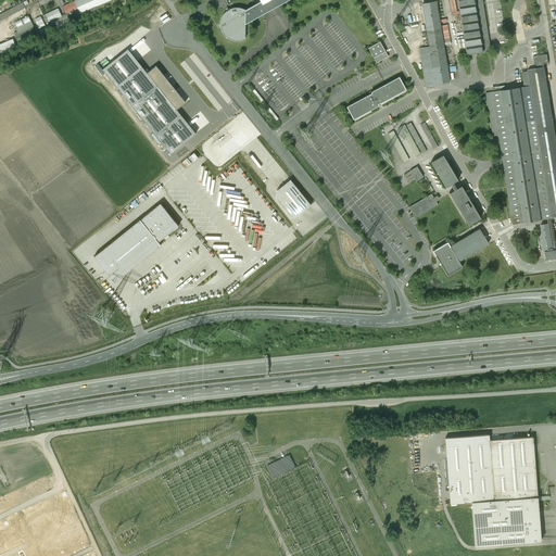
[(76,0),(63,7),(66,14),(78,9),(79,11),(80,13),(90,9),(91,12),(97,9),(96,7),(110,0),(76,0)]
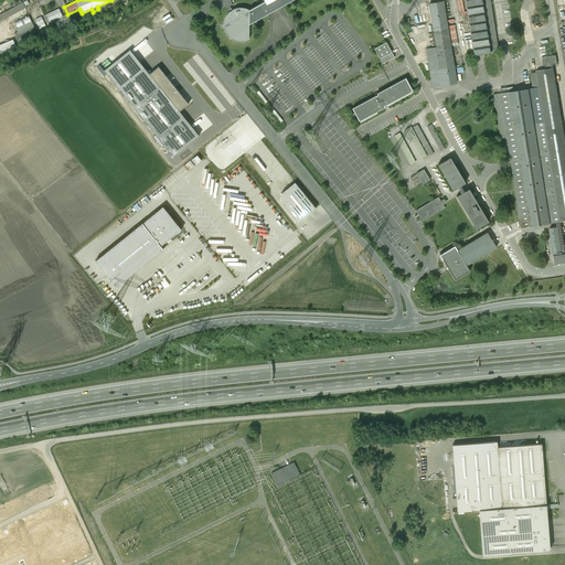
[(235,39),(243,41),(251,39),(251,24),(295,0),(266,0),(267,1),(251,10),(240,8),(232,10),(226,18),(225,28),(227,34),(235,39)]
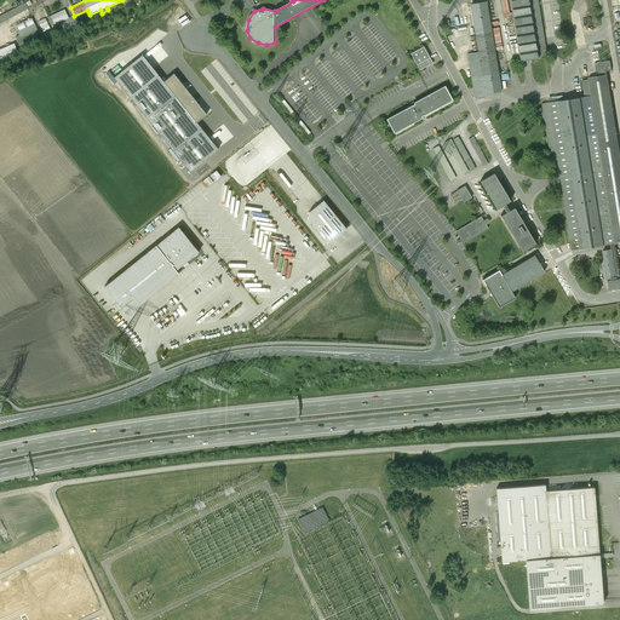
[(538,0),(512,0),(522,61),(547,56),(538,0)]
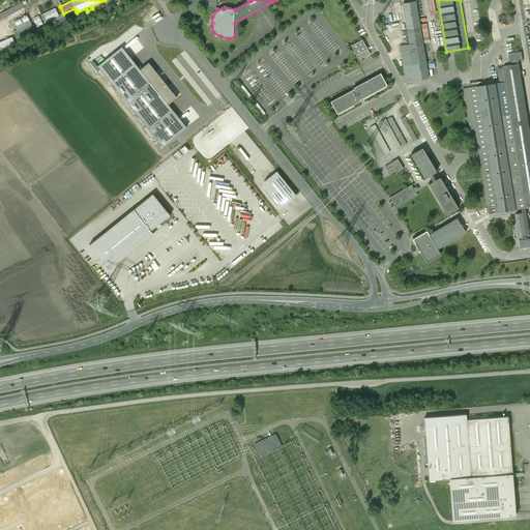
[(417,1),(403,3),(410,43),(400,46),(406,82),(430,78),(417,1)]
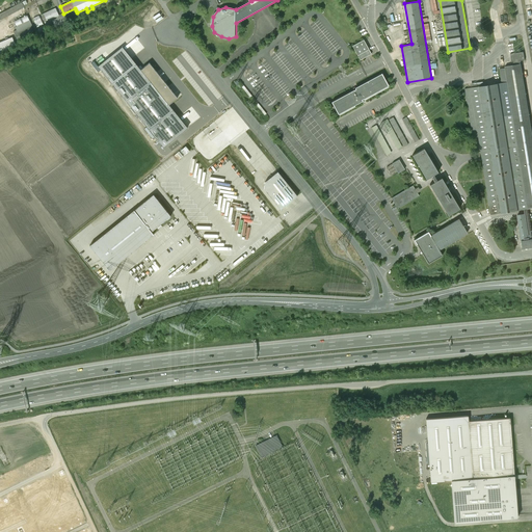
[(0,14),(0,20),(24,7),(22,2),(0,14)]
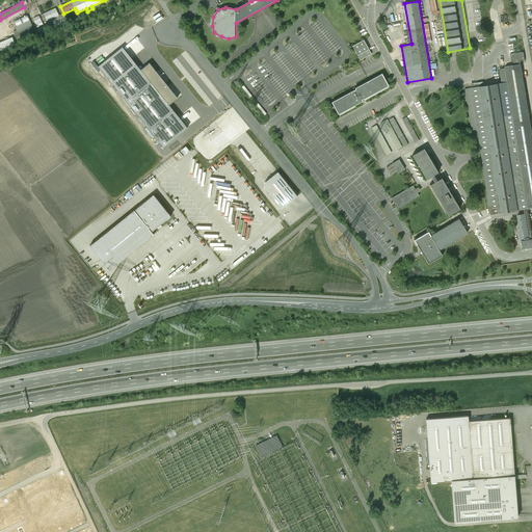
[(59,16),(55,8),(42,15),(45,22),(59,16)]
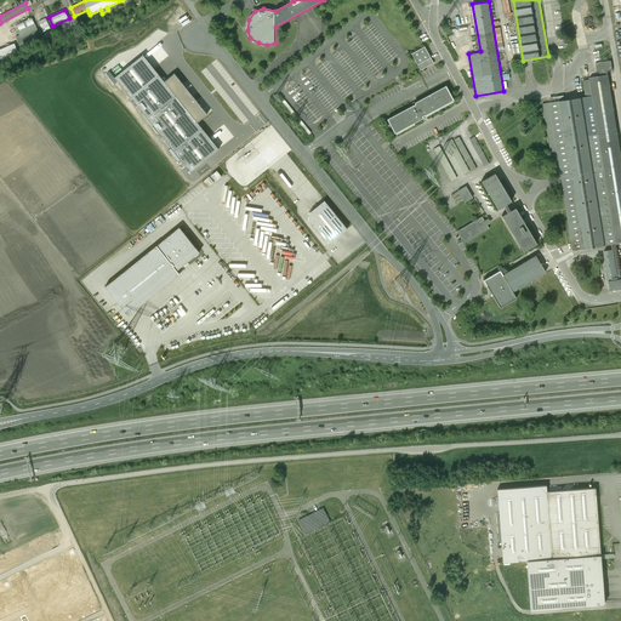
[(75,17),(61,24),(66,33),(79,27),(75,17)]
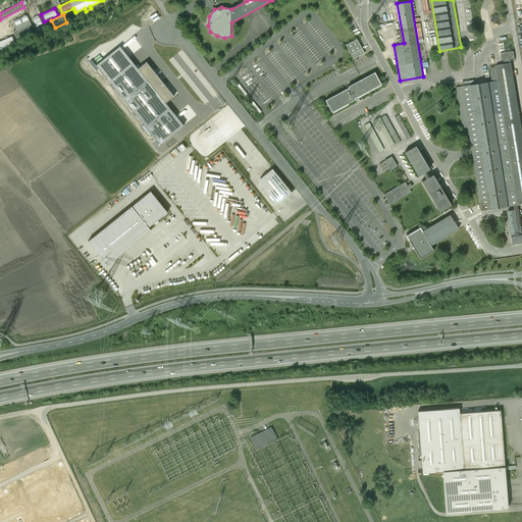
[(31,24),(27,15),(14,20),(16,25),(14,25),(16,30),(13,32),(17,39),(34,32),(31,25),(31,24)]
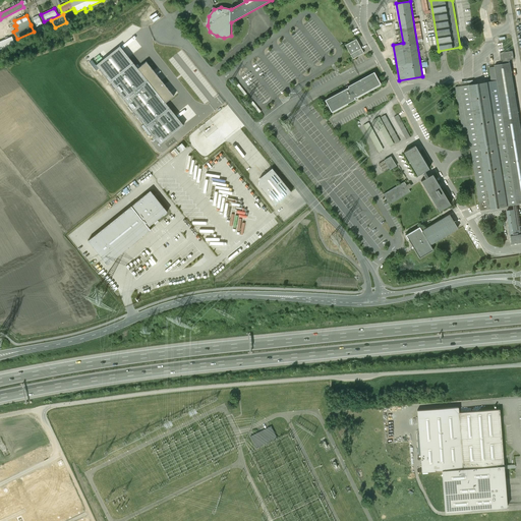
[(38,15),(33,18),(37,26),(42,23),(38,15)]
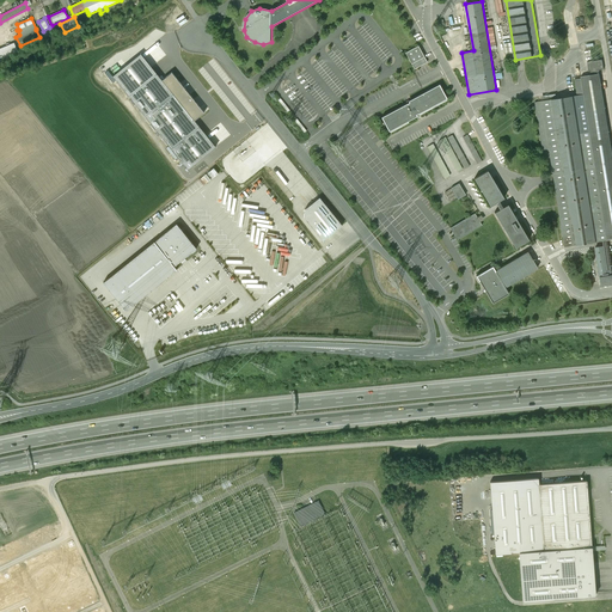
[(14,43),(0,49),(0,60),(18,54),(14,43)]
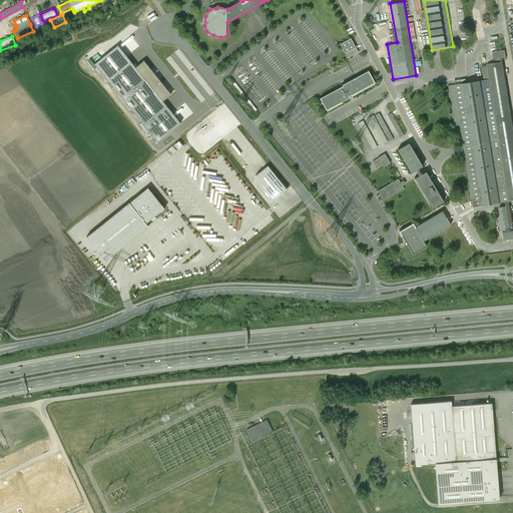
[(352,38),(341,44),(346,53),(356,47),(352,38)]
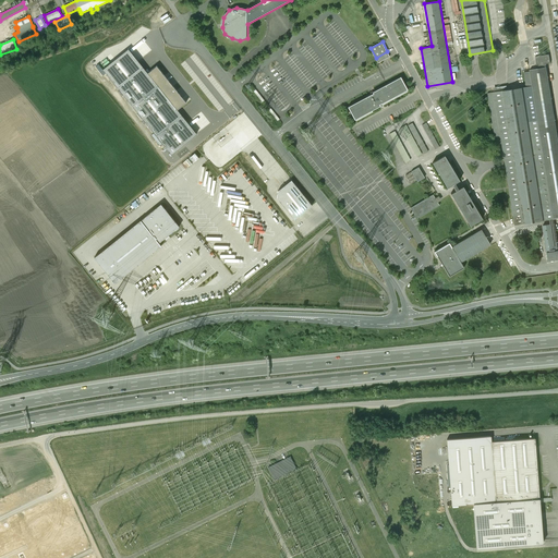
[(129,49),(102,70),(171,155),(196,134),(177,110),(186,102),(156,67),(147,73),(129,49)]
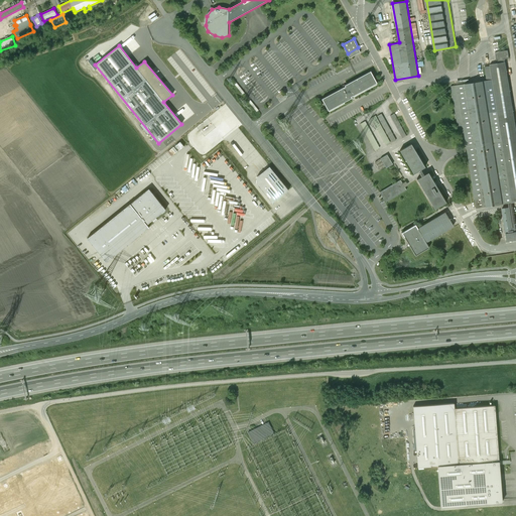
[(358,47),(348,53),(350,57),(361,52),(358,47)]
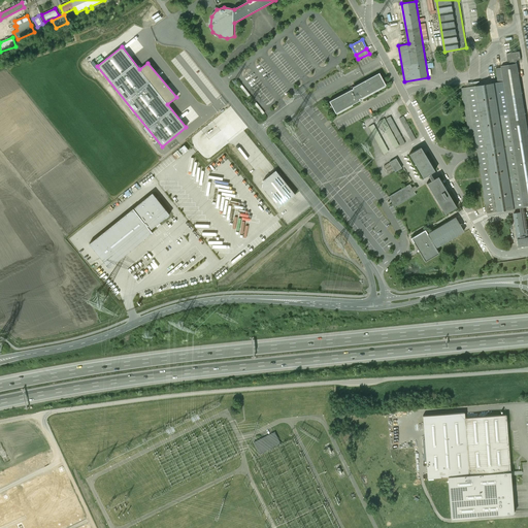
[(499,83),(467,88),(488,212),(527,205),(527,121),(519,63),(496,67),(499,83)]
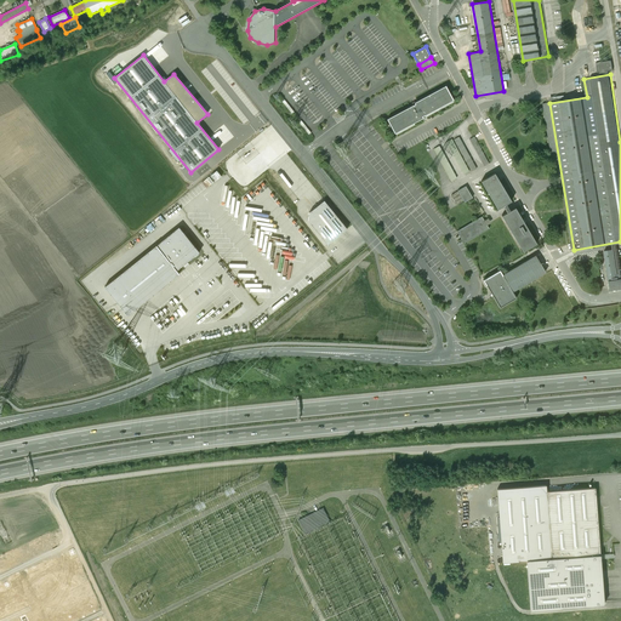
[(204,83),(209,92),(216,87),(210,79),(204,83)]
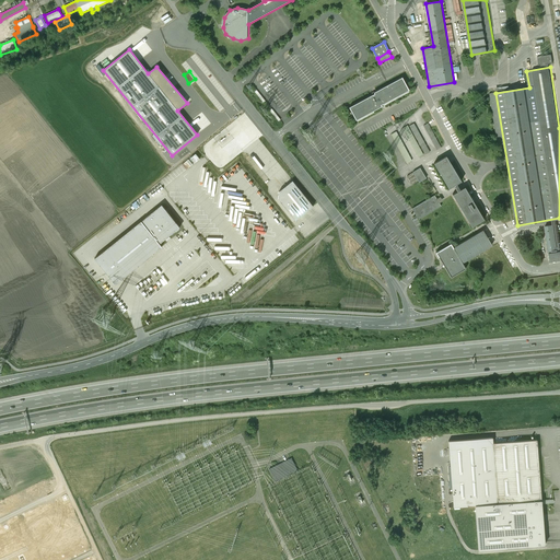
[(410,90),(404,77),(375,92),(376,94),(351,107),(358,119),(383,106),(383,104),(410,90)]
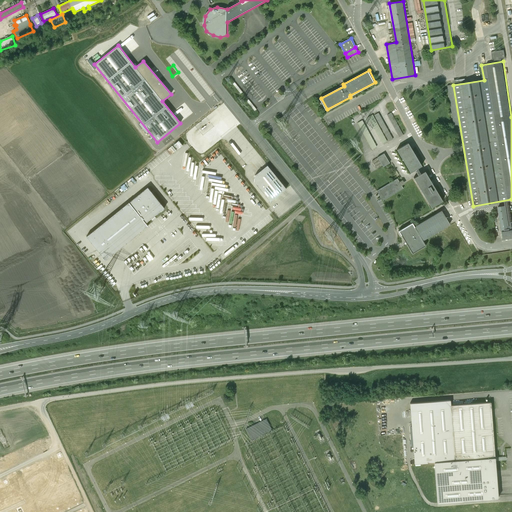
[(379,111),(369,117),(383,143),(388,140),(393,137),(391,134),(395,131),(393,128),(389,129),(387,125),(388,125),(387,123),(388,122),(386,119),(384,120),(379,111)]
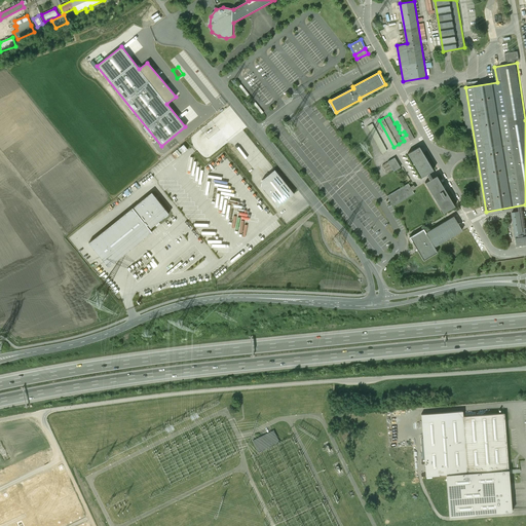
[(434,171),(420,147),(410,153),(423,177),(428,174),(430,172),(434,171)]
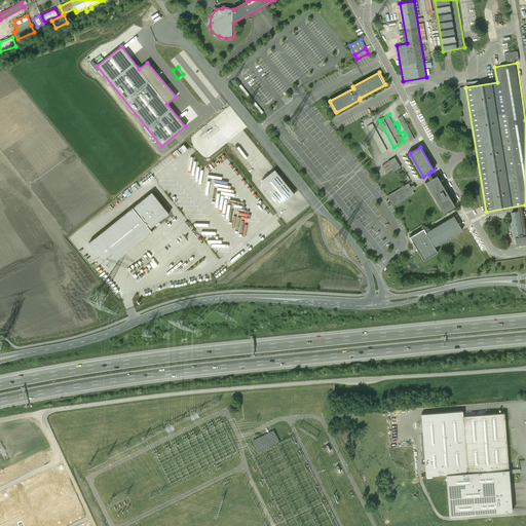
[(401,167),(396,157),(388,161),(395,171),(401,167)]
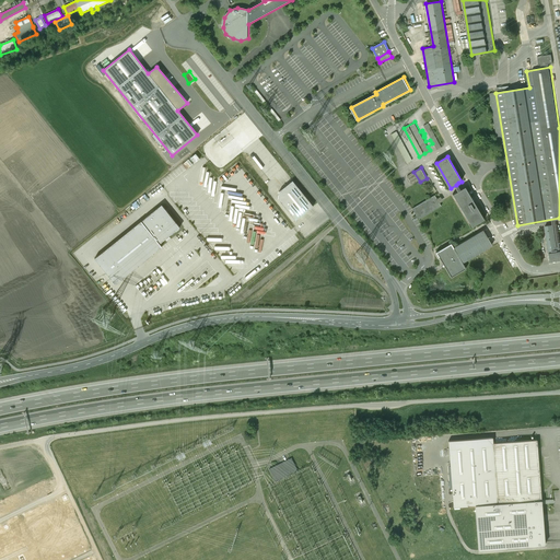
[(313,207),(292,182),(279,191),(278,199),(295,221),(313,207)]
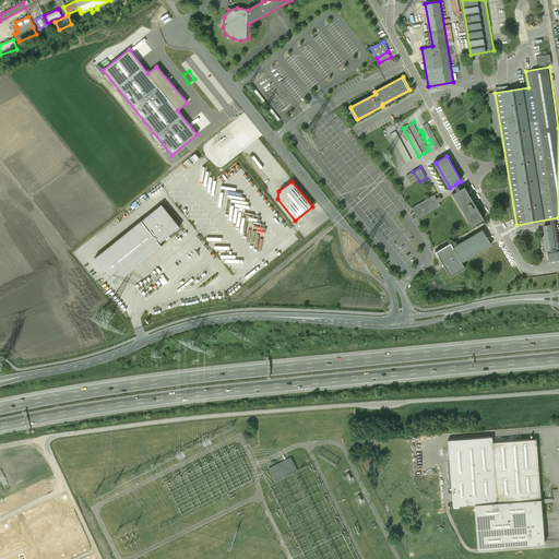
[(485,218),(465,187),(462,189),(459,191),(454,193),(473,226),(485,218)]
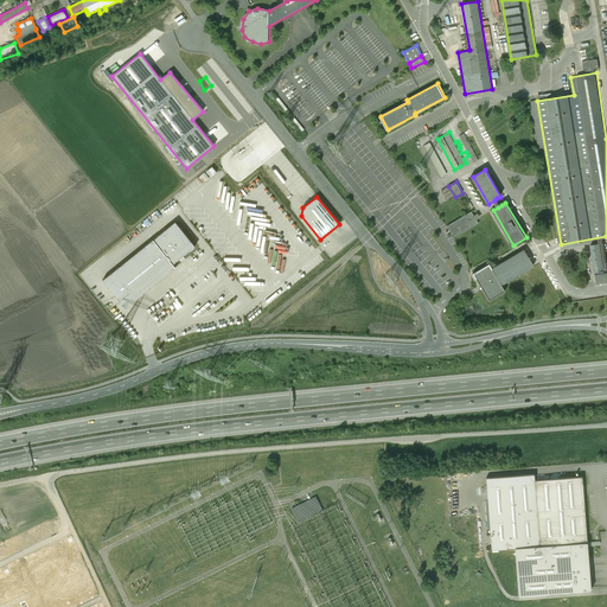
[(472,212),(448,225),(454,237),(479,223),(477,219),(474,221),(472,216),(473,215),(472,212)]
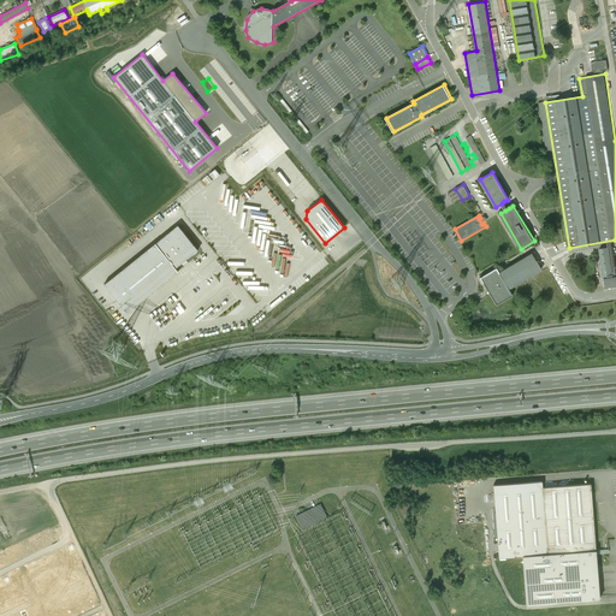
[(157,243),(176,268),(197,250),(177,226),(157,243)]
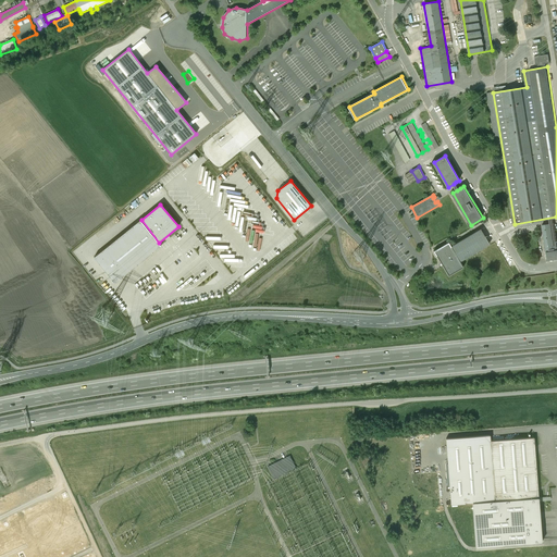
[(159,243),(141,220),(96,257),(115,282),(161,245),(159,243)]
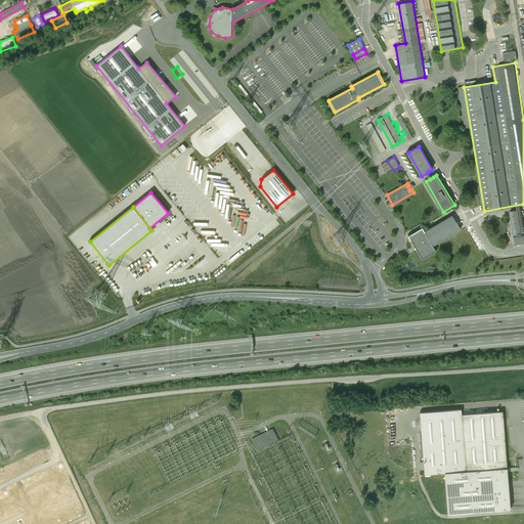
[(518,210),(510,212),(515,235),(522,234),(518,210)]
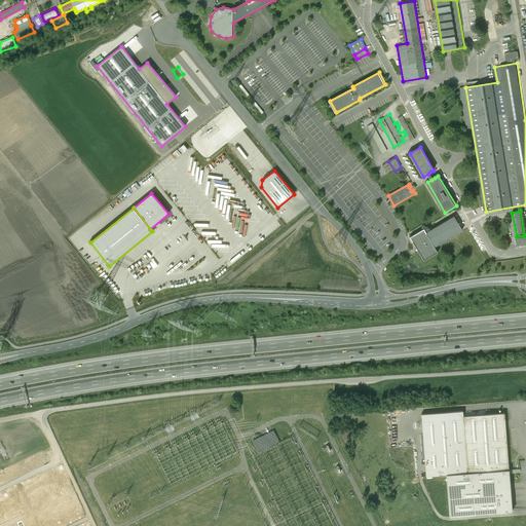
[(463,230),(455,216),(427,232),(436,247),(457,234),(463,230)]
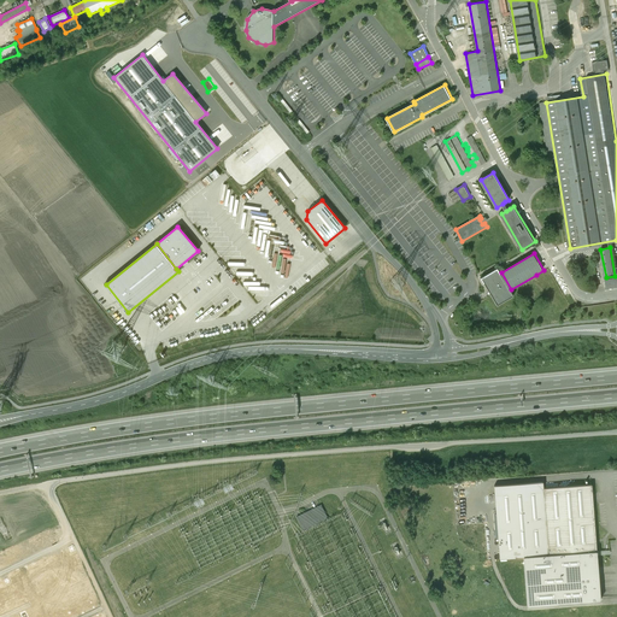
[(516,295),(511,289),(501,272),(499,268),(482,278),(499,305),(516,295)]
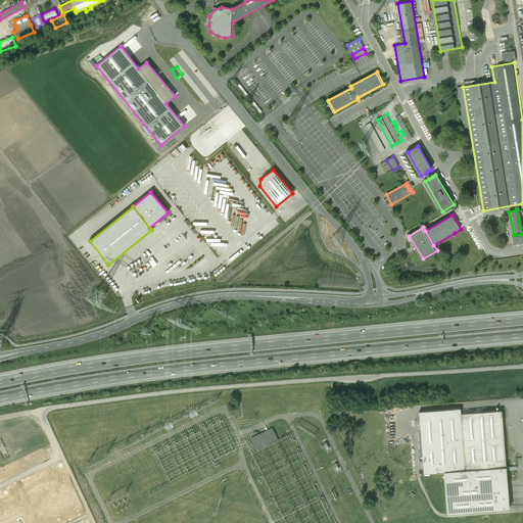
[(522,233),(521,234),(514,235),(515,244),(522,242),(522,233)]
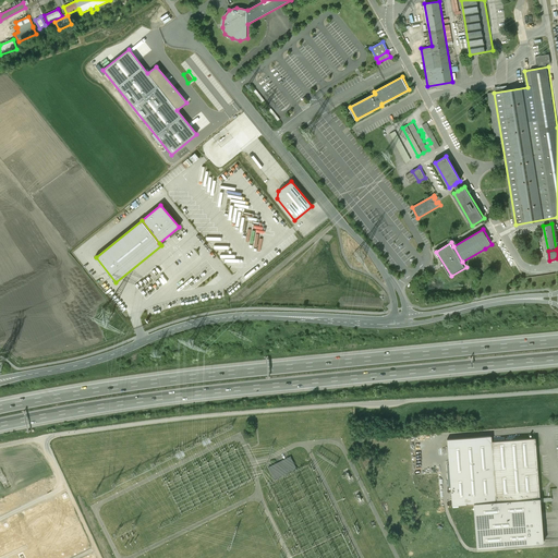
[(520,279),(512,266),(502,271),(510,284),(520,279)]
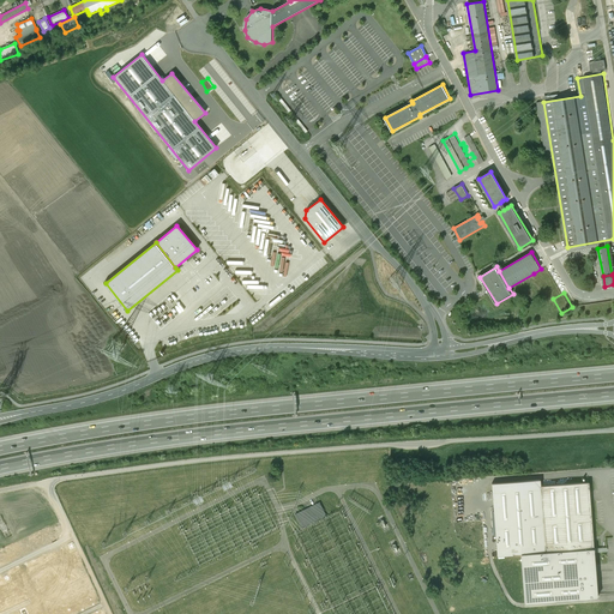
[(540,480),(492,483),(497,557),(521,554),(524,603),(597,597),(589,482),(540,487),(540,480)]
